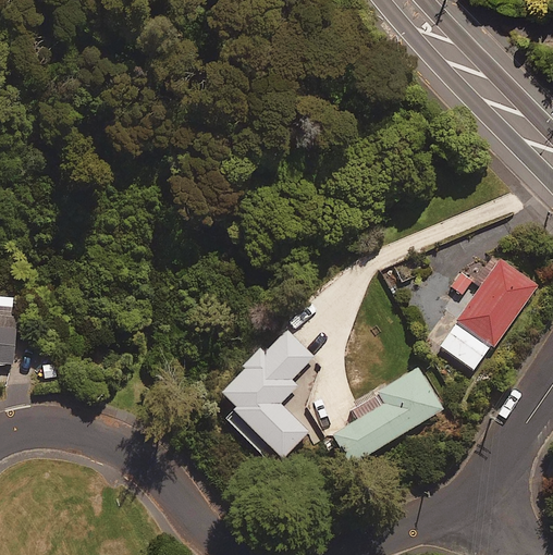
[(538,286),(495,255),(476,282),(482,286),(440,345),(476,371),(538,286)]
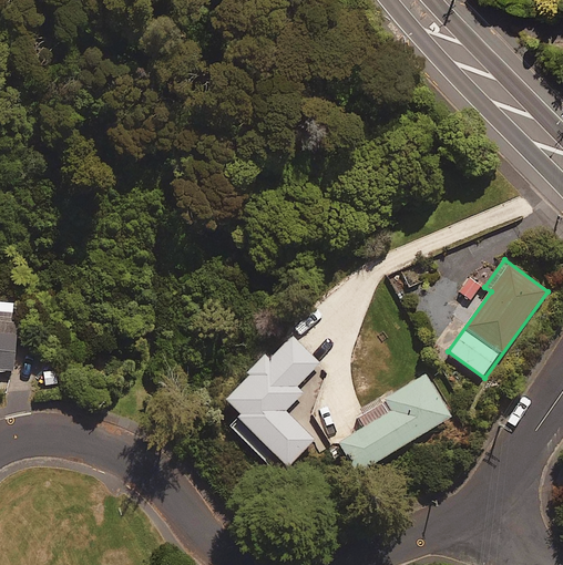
[(470,277),(457,294),(472,306),(485,290),(470,277)]
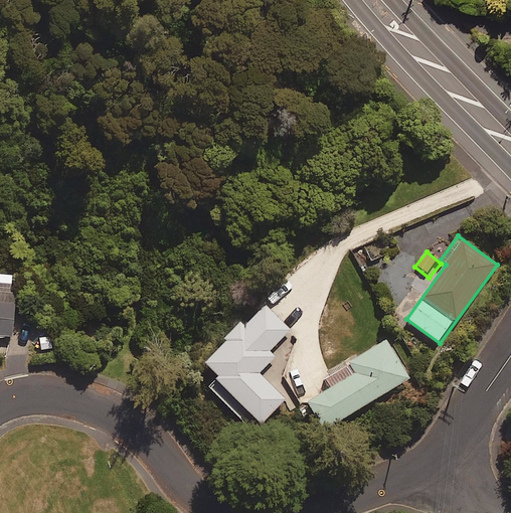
[(17,275),(0,274),(0,336),(13,338),(17,275)]
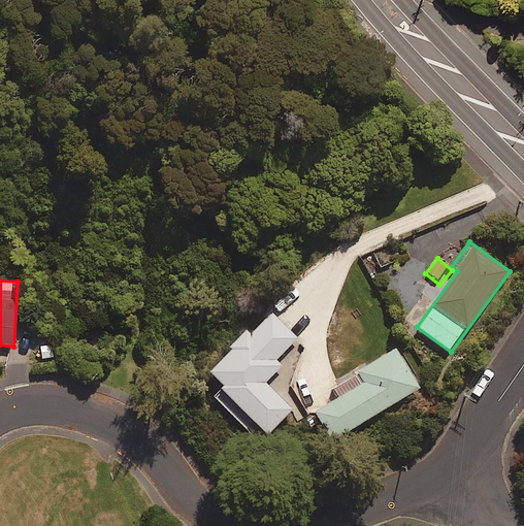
[(298,339),(267,305),(197,368),(261,439),(295,409),(270,382),(285,368),(275,359),(298,339)]
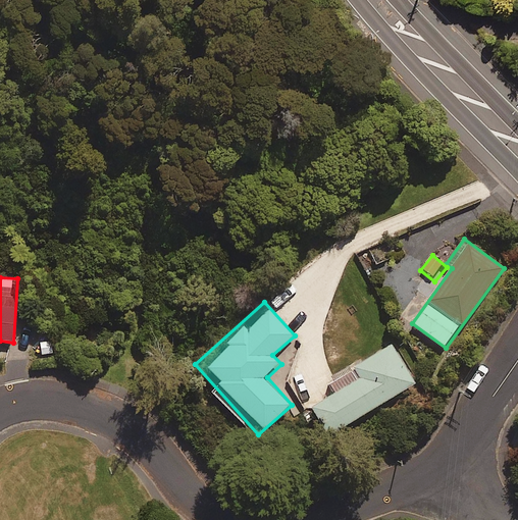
[(415,384),(395,346),(353,368),(358,377),(312,402),(328,431),(415,384)]
